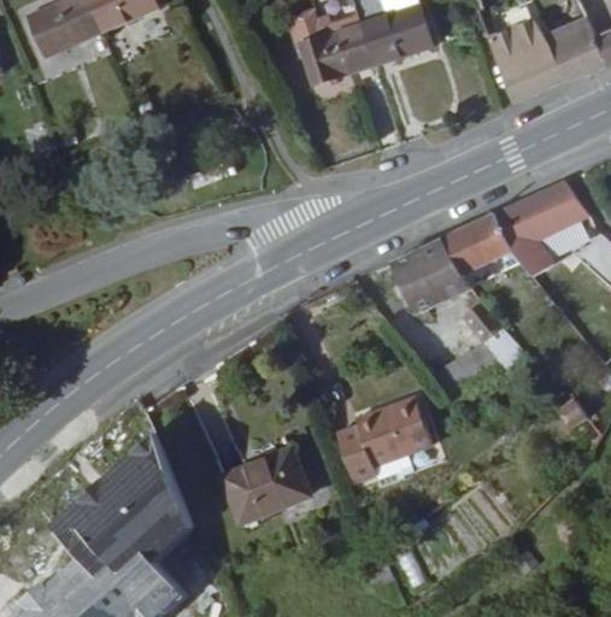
[(50,66),(103,41),(83,0),(82,0),(30,24),(50,66)]
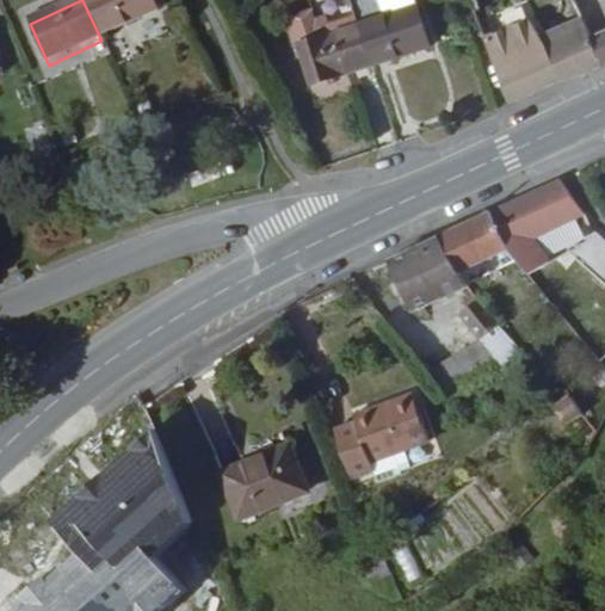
[(159,14),(150,0),(82,0),(102,41),(159,14)]
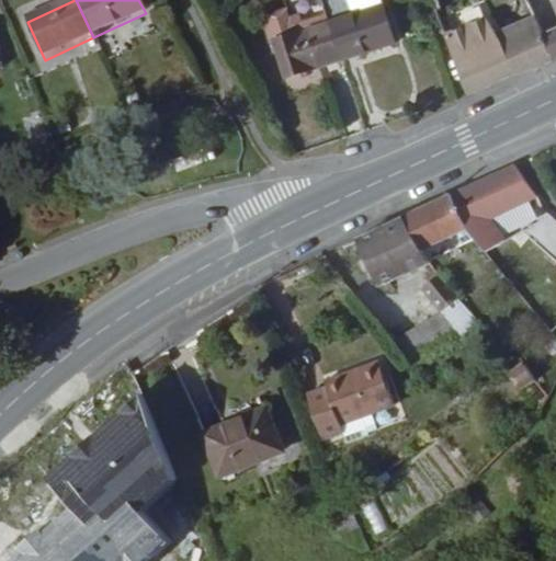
[(320,0),(327,21),(340,59),(393,42),(379,3),(351,12),(348,0),(347,0),(320,0)]
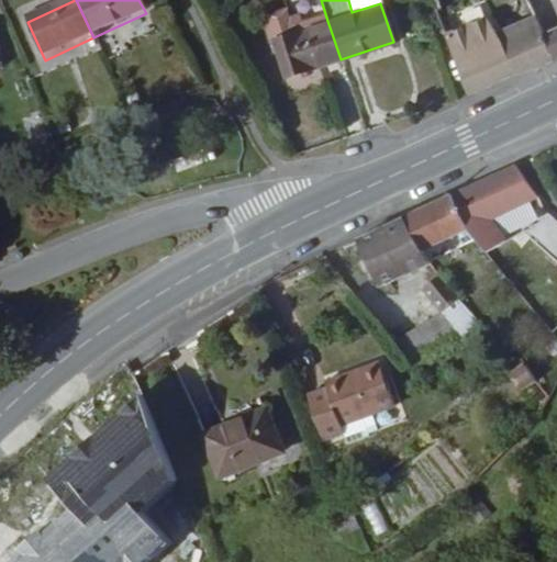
[(352,12),(380,3),(378,0),(348,0),(352,12)]
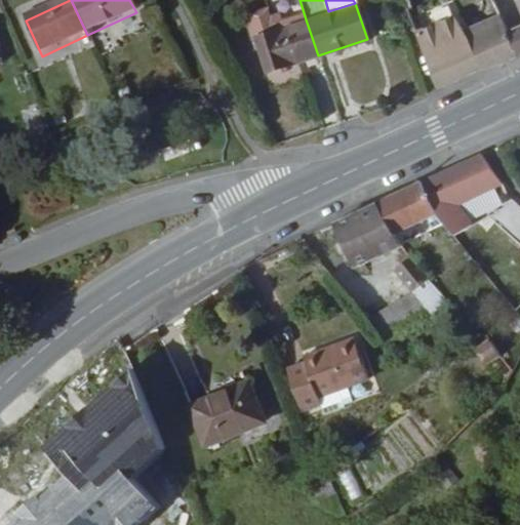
[(434,0),(406,10),(438,87),(495,62),(497,65),(518,55),(508,34),(492,0),(434,0)]
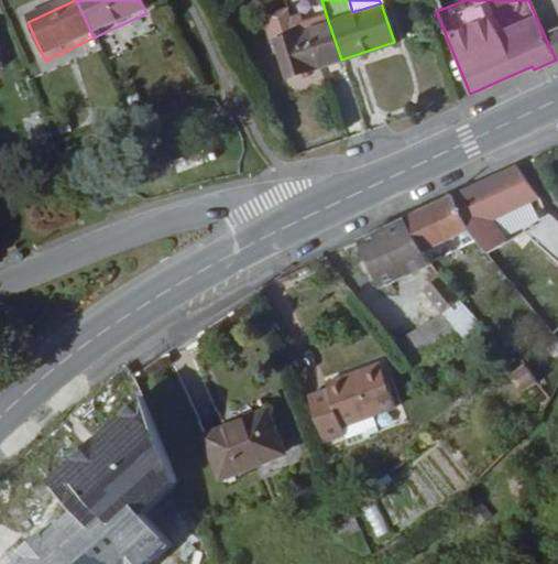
[(263,24),(269,41),(272,40),(294,32),(286,8),(266,15),(270,22),(263,24)]
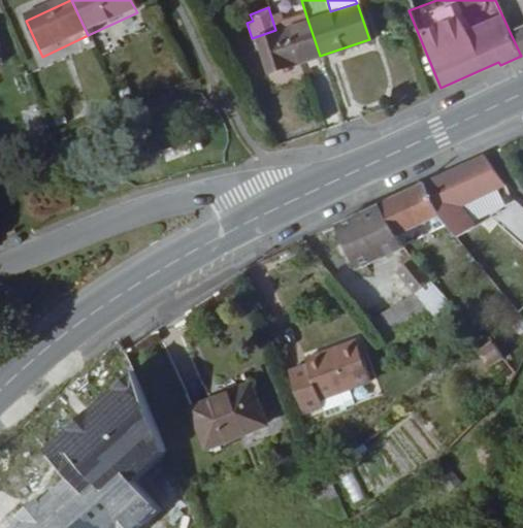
[(307,20),(275,30),(255,37),(269,73),(320,56),(307,20)]
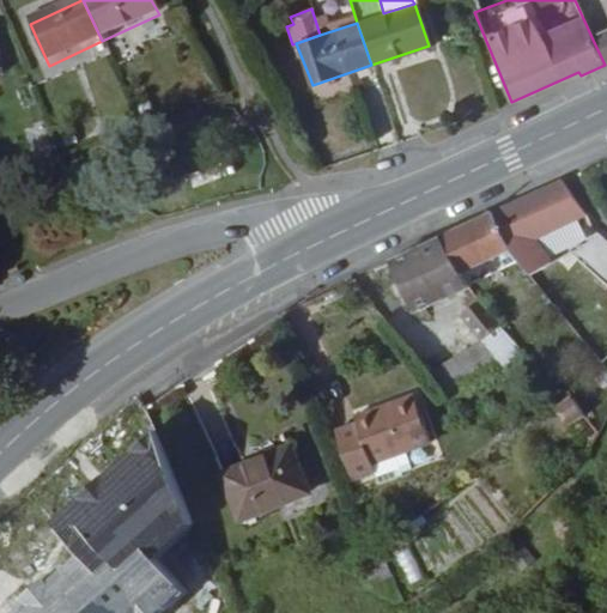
[(606,31),(593,40),(605,65),(606,62),(606,31)]
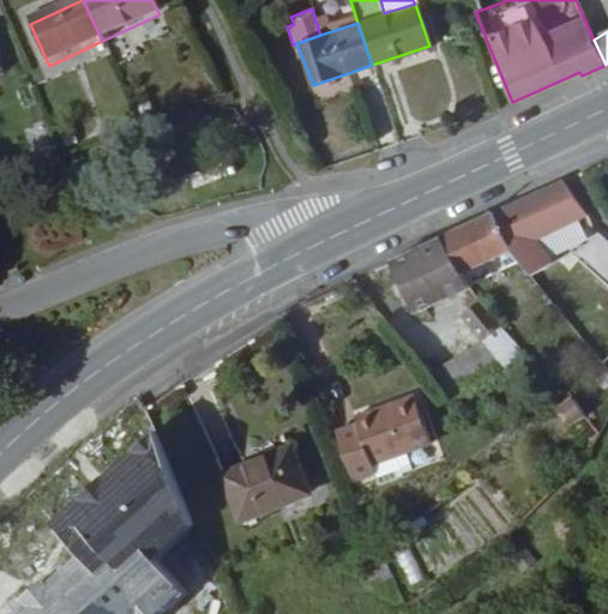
[(560,181),(493,212),(511,250),(585,214),(560,181)]
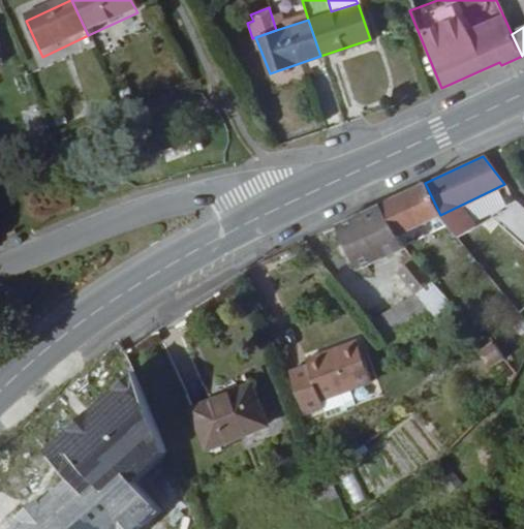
[(425,183),(383,201),(398,235),(440,215),(425,183)]
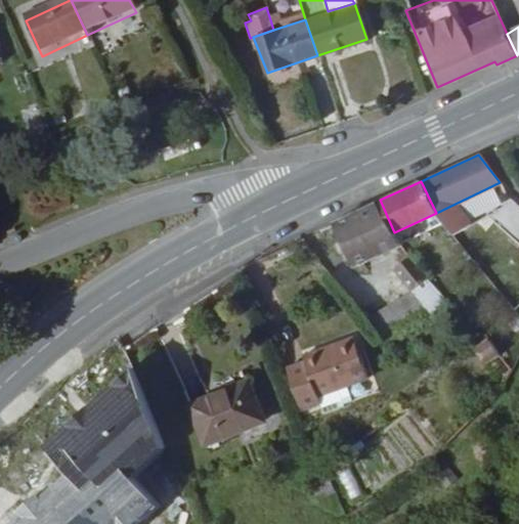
[(352,266),(400,245),(394,232),(380,200),(331,223),(352,266)]
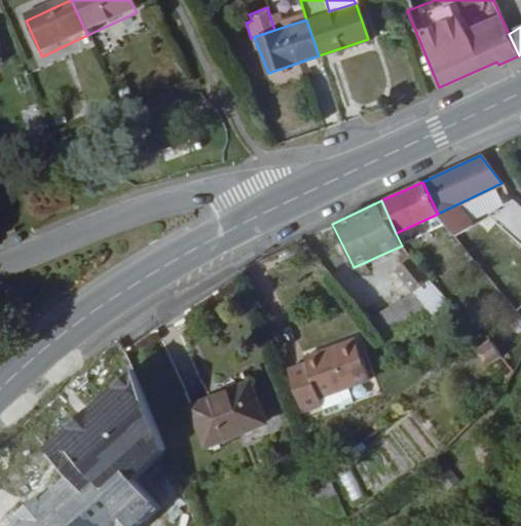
[(402,268),(412,260),(405,252),(397,259),(401,264),(396,269),(413,290),(409,293),(365,318),(383,340),(456,310),(426,277),(416,286),(402,268)]
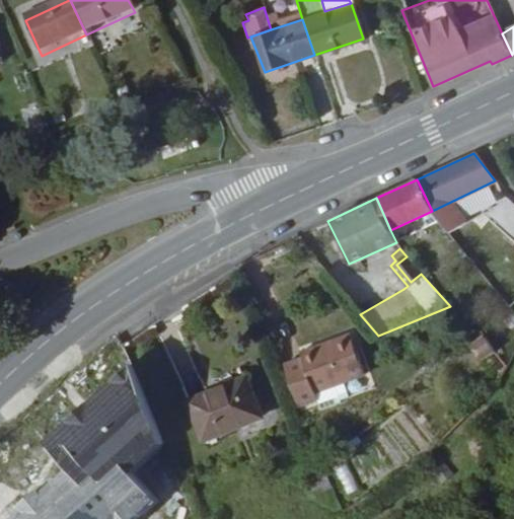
[(411,282),(421,274),(407,256),(396,265),(411,282)]
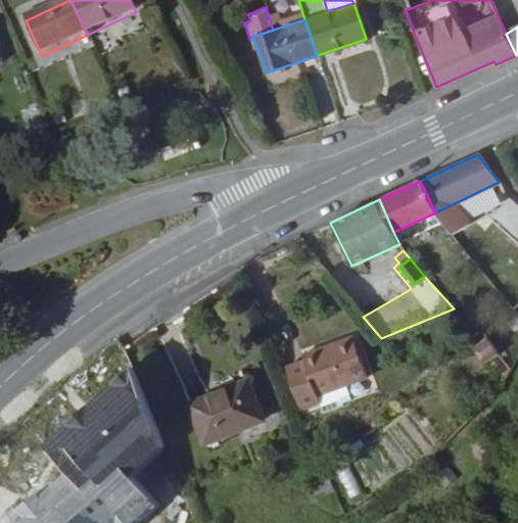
[(299,364),(281,371),(288,389),(298,413),(316,405),(314,398),(336,389),(363,378),(345,339),(297,359),(299,364)]
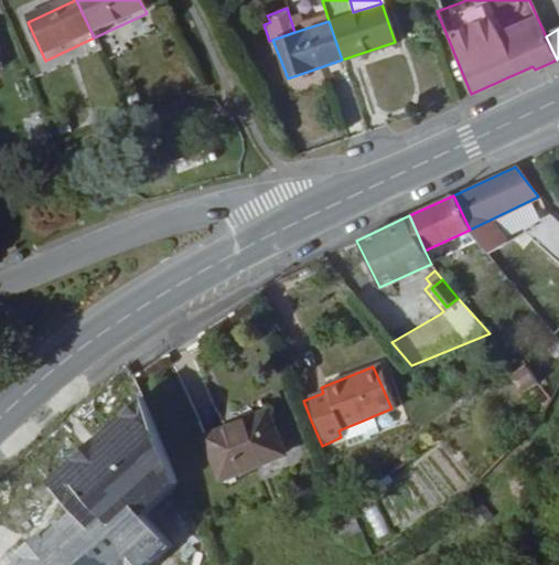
[(524,392),(536,383),(525,369),(514,377),(524,392)]
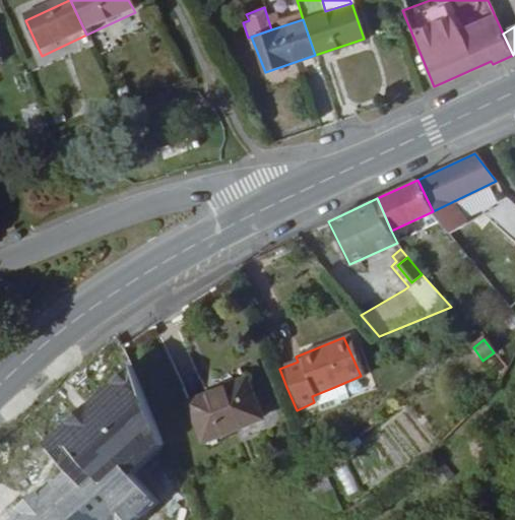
[(198,406),(212,438),(260,418),(246,387),(244,381),(228,387),(213,393),(215,399),(198,406)]
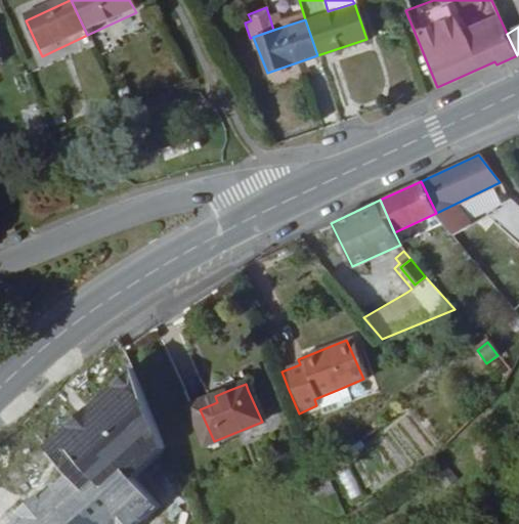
[(189,413),(203,445),(214,441),(200,409),(189,413)]
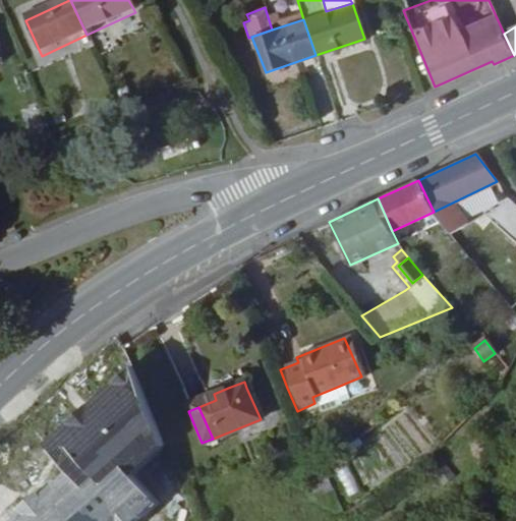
[(157,485),(173,479),(159,445),(144,451),(141,446),(88,467),(106,513),(159,491),(157,485)]
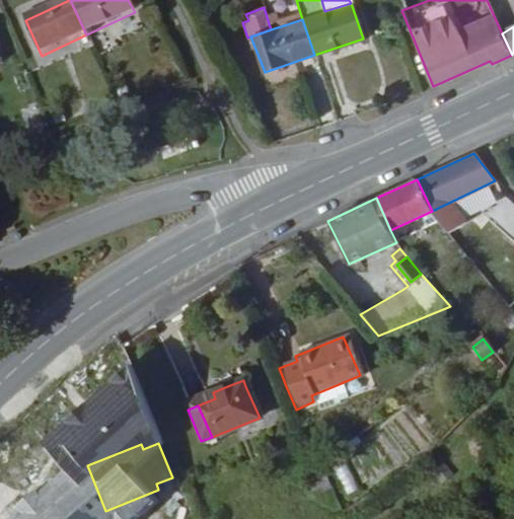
[(437,460),(426,469),(440,486),(451,475),(437,460)]
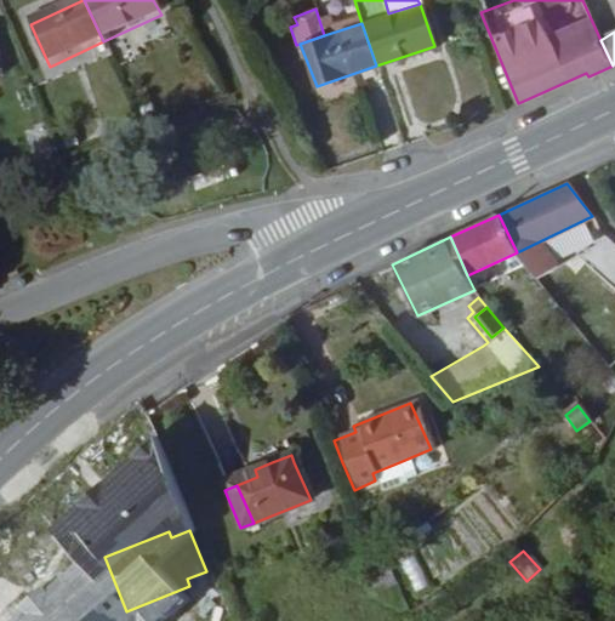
[(385,568),(363,576),(370,593),(392,585),(385,568)]
